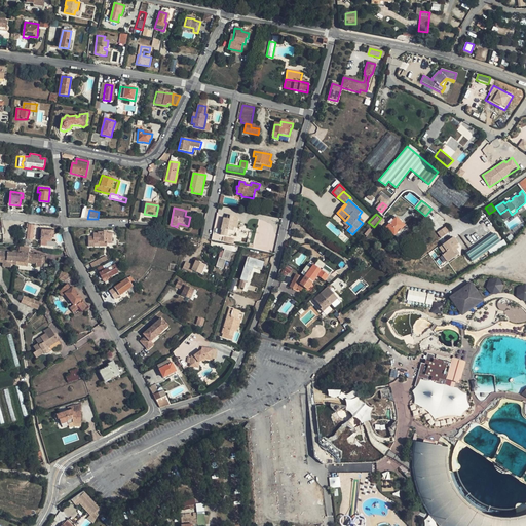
[(384,227),(395,235),(399,230),(404,225),(393,216),(384,227)]
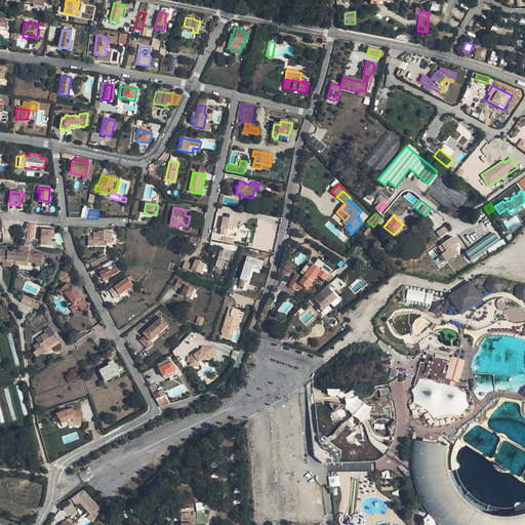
[(228,216),(227,219),(223,218),(220,231),(223,231),(221,236),(227,237),(228,231),(233,231),(234,228),(235,224),(237,224),(238,218),(228,216)]
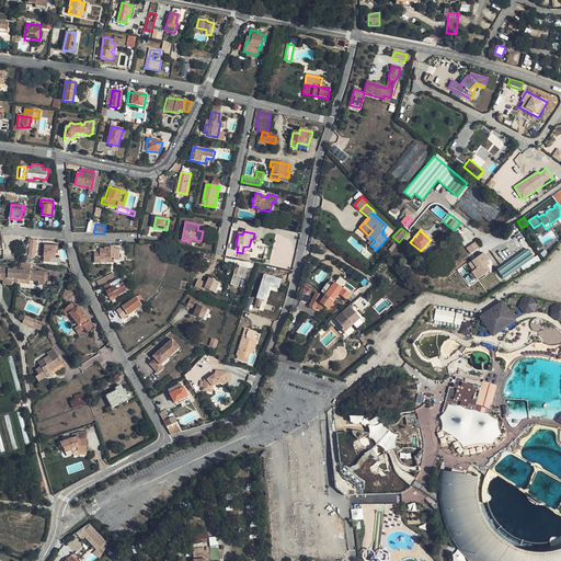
[(467,249),(470,254),(479,248),(476,242),(467,249)]
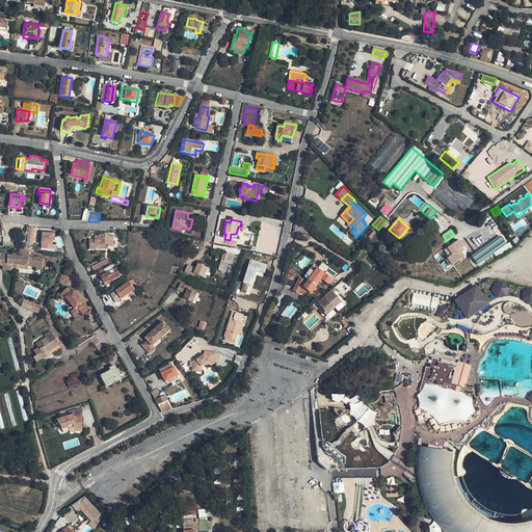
[(53,234),(43,233),(43,236),(40,236),(40,240),(42,240),(42,243),(42,247),(52,249),(52,243),(53,234)]
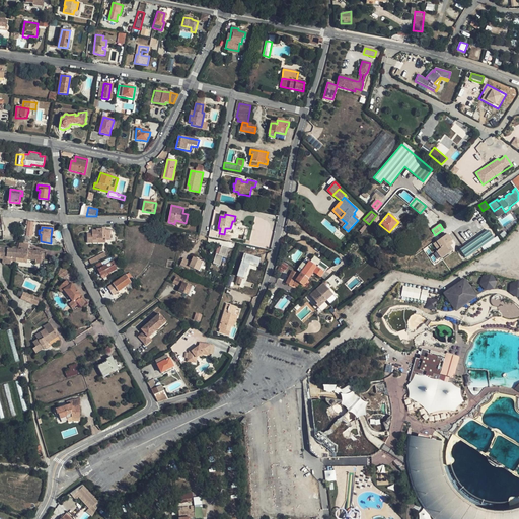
[(110,231),(105,231),(105,229),(96,229),(96,231),(92,231),(92,234),(92,241),(97,241),(97,239),(104,239),(104,241),(110,241),(110,231)]
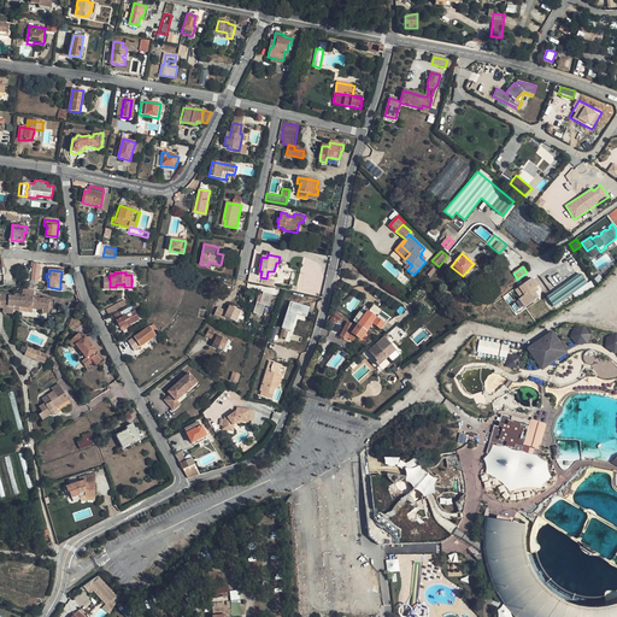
[(548,298),(554,306),(587,283),(580,274),(548,298)]
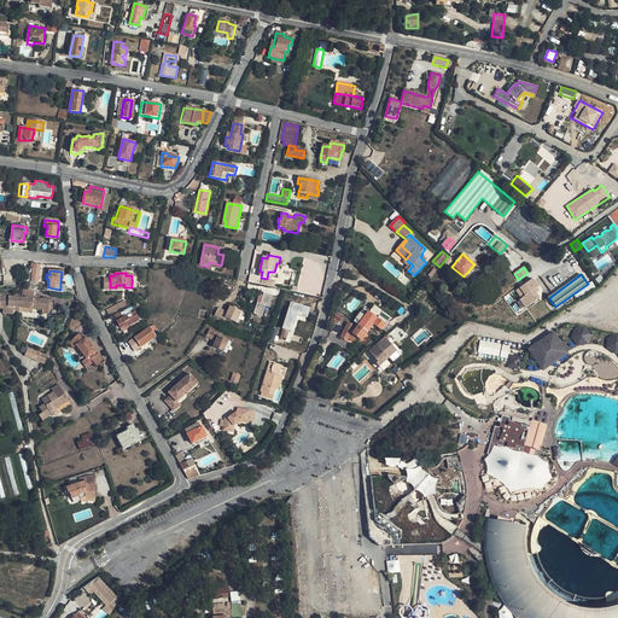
[(538,286),(534,279),(520,287),(526,296),(523,298),(520,299),(526,308),(540,298),(534,290),(538,286)]
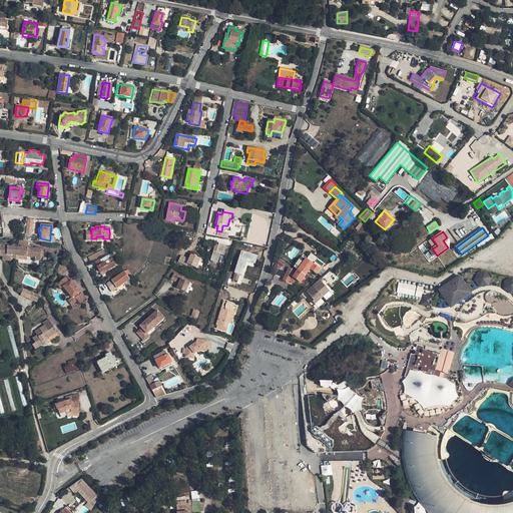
[(224,254),(227,245),(219,242),(216,252),(213,251),(210,261),(217,263),(220,253),(224,254)]
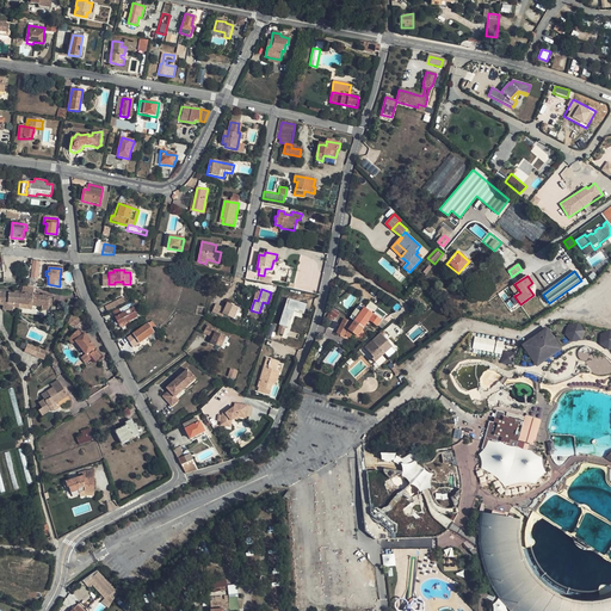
[(2,310),(13,310),(13,308),(14,303),(19,304),(19,301),(20,295),(10,292),(10,291),(0,290),(0,304),(4,306),(2,310)]
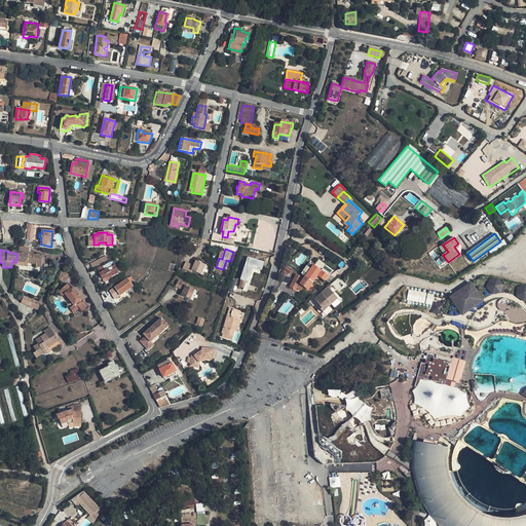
[(28,260),(29,255),(22,254),(20,254),(17,254),(16,259),(16,262),(16,265),(28,266),(29,263),(28,263),(28,260)]
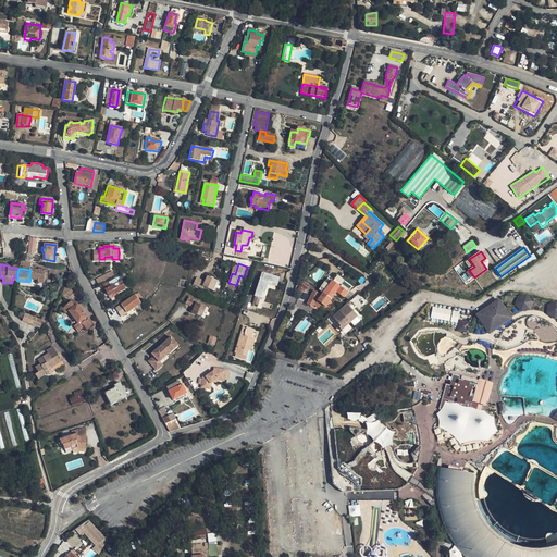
[(49,271),(31,270),(29,275),(29,279),(31,279),(39,280),(38,283),(45,284),(45,279),(45,276),(48,276),(49,271)]
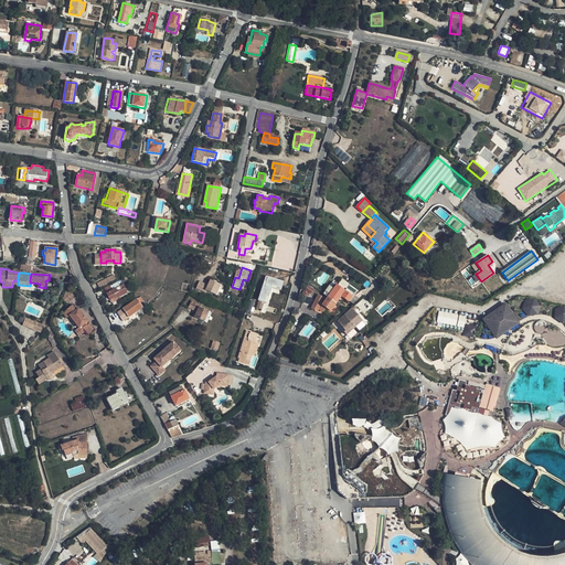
[(281,290),(284,280),(265,275),(258,299),(265,301),(270,287),(281,290)]
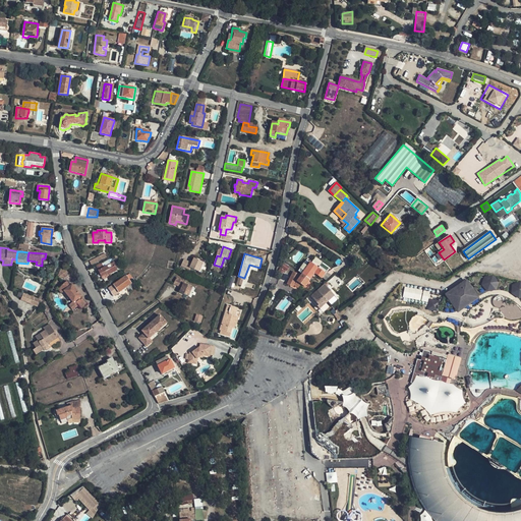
[(101,256),(91,263),(93,266),(103,261),(101,256)]
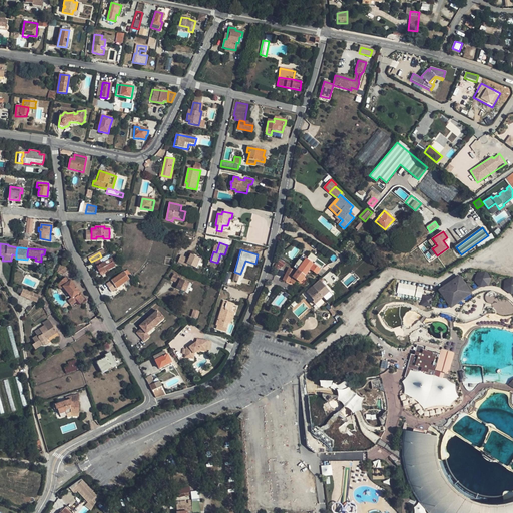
[(188,258),(181,253),(178,261),(187,265),(188,263),(195,267),(199,258),(191,253),(190,254),(189,258),(188,258)]
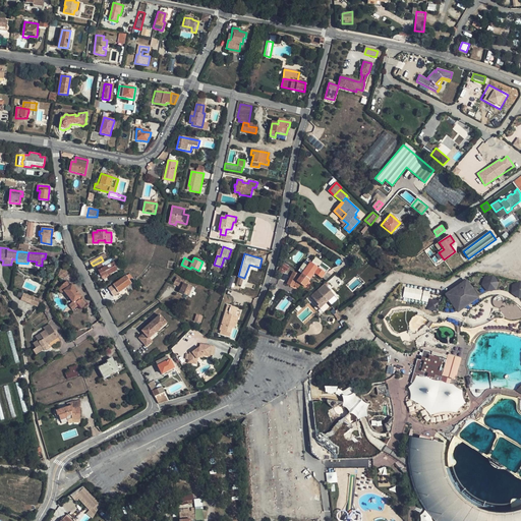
[(298,271),(301,274),(309,279),(314,272),(322,278),(325,273),(319,268),(310,263),(306,259),(298,271)]
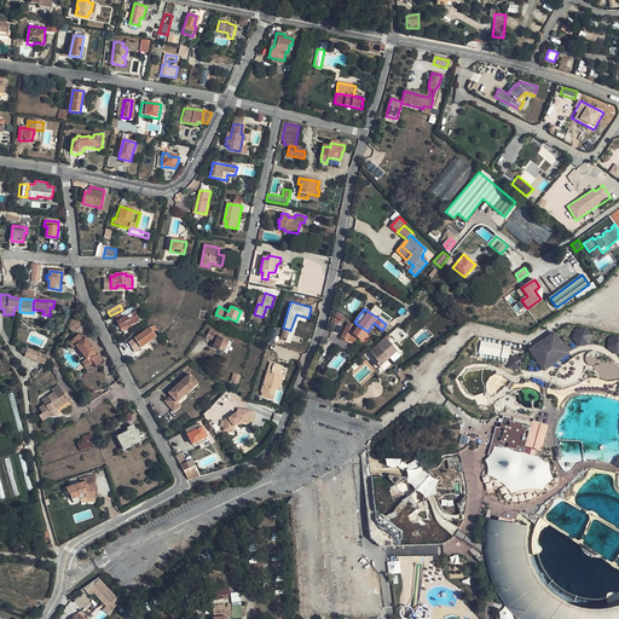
[(206,322),(208,312),(200,310),(197,319),(206,322)]
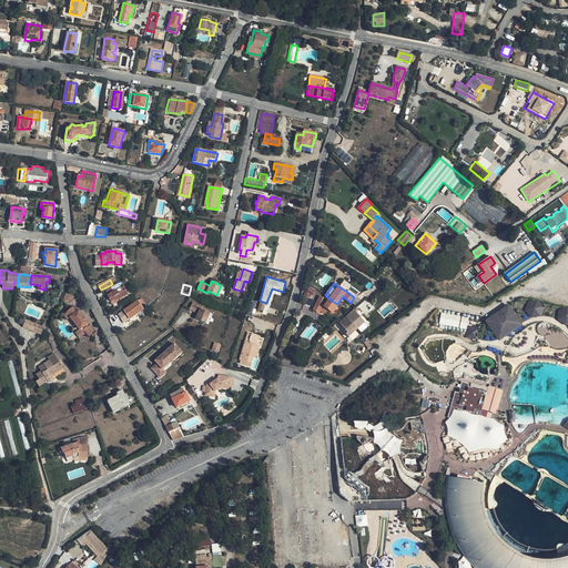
[(105,291),(108,295),(111,302),(115,298),(117,301),(128,295),(125,291),(123,292),(121,287),(113,292),(111,287),(105,291)]
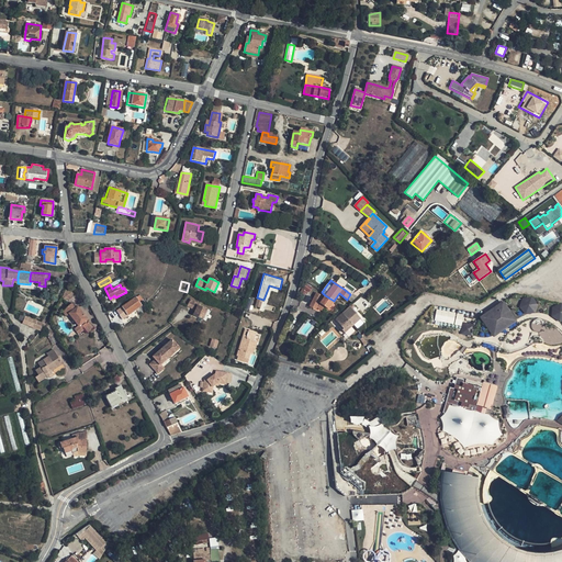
[(305,284),(302,292),(308,294),(312,288),(305,284)]
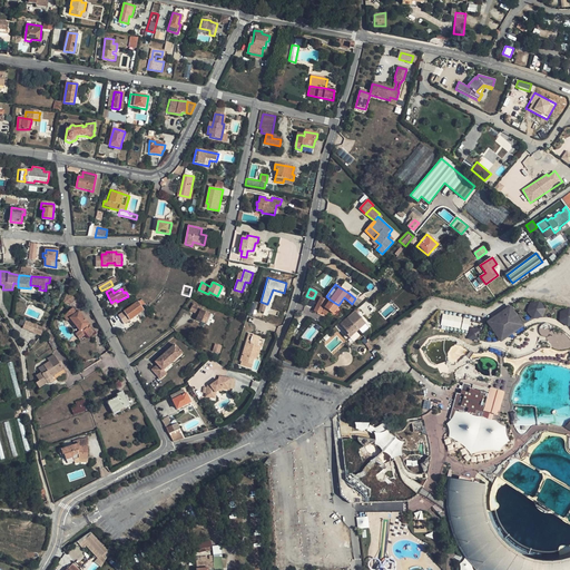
[(70,290),(65,302),(68,306),(70,304),(71,305),(78,300),(70,290)]
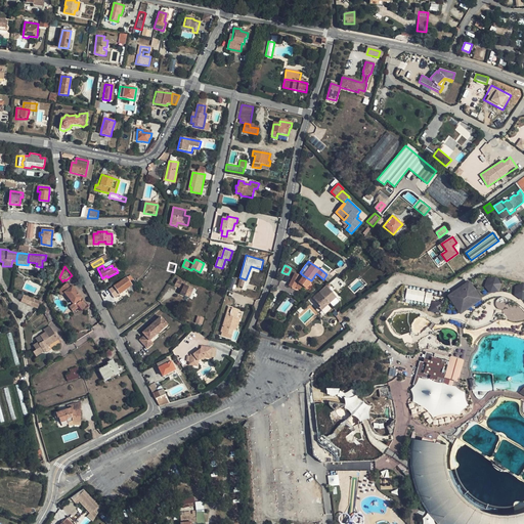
[(311,280),(303,275),(302,277),(300,275),(295,273),(289,285),(295,288),(296,286),(300,289),(302,285),(306,288),(311,280)]
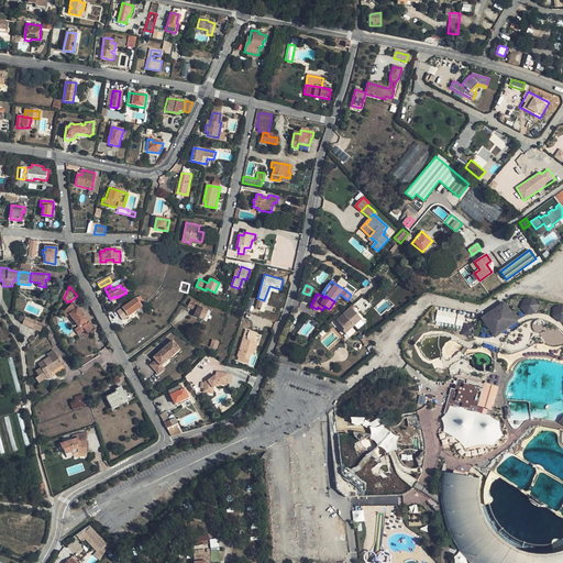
[(128,317),(142,307),(140,304),(136,298),(122,308),(128,317)]
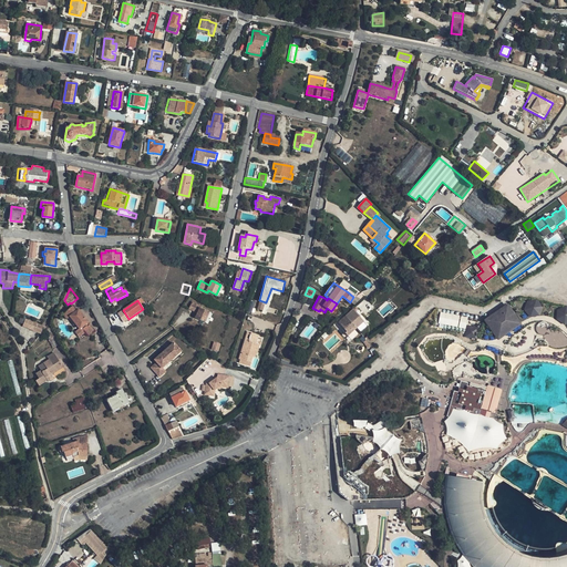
[(202,306),(192,300),(188,307),(196,311),(197,311),(195,315),(194,317),(204,321),(208,311),(200,307),(202,306)]
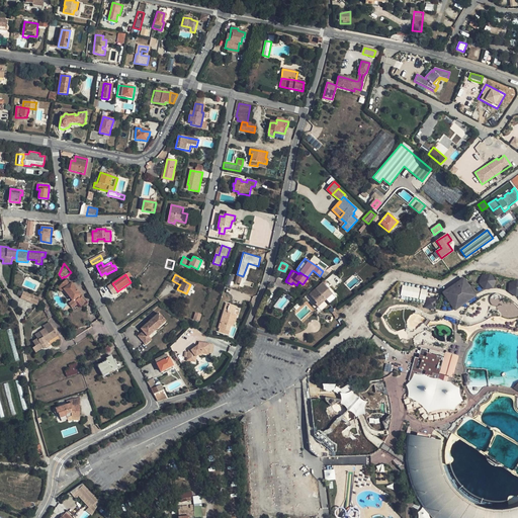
[(482,275),(480,282),(485,289),(493,287),(496,280),(491,274),(482,275)]
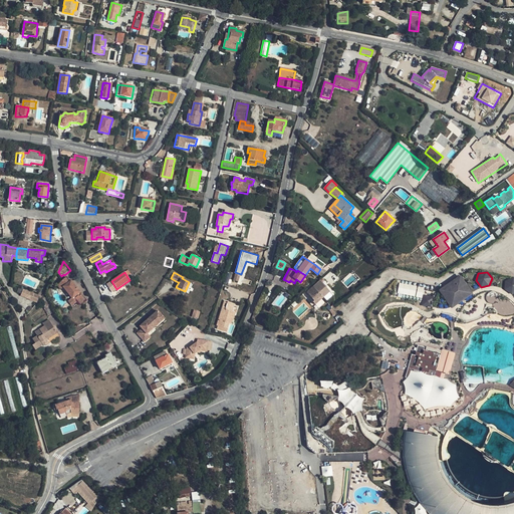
[(461,276),(440,291),(452,308),(472,293),(461,276)]
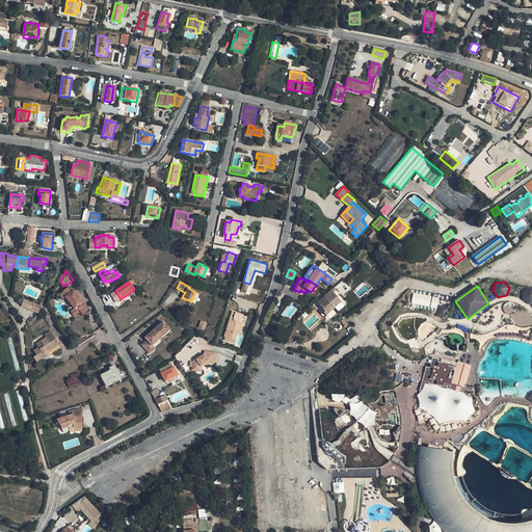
[(70,287),(61,293),(64,298),(67,296),(76,309),(72,312),(75,316),(80,312),(83,316),(89,311),(83,303),(84,302),(75,290),(74,292),(70,287)]
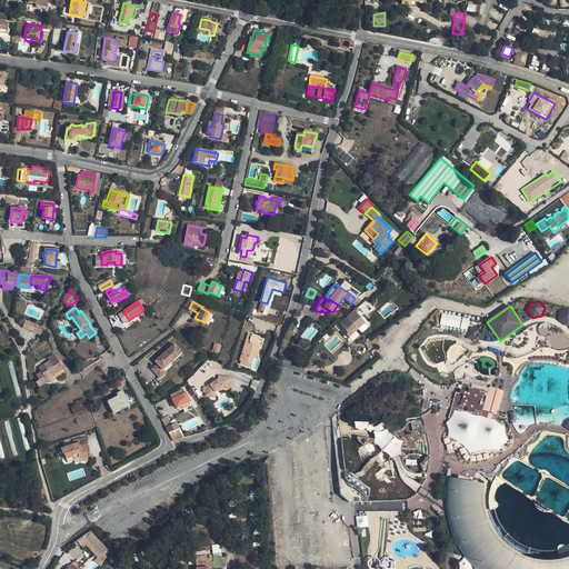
[(559,310),(559,320),(567,326),(568,323),(568,308),(559,310)]
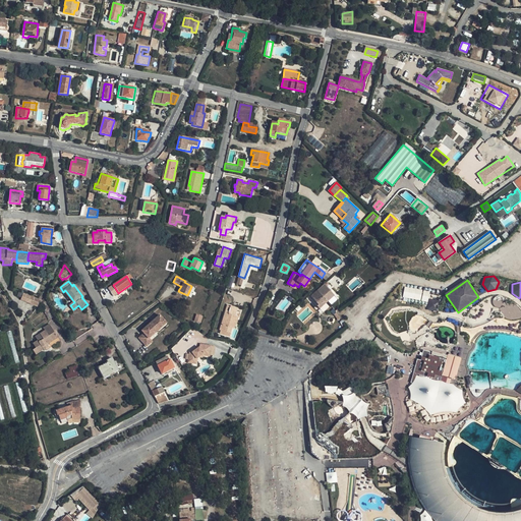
[(325,284),(317,290),(327,302),(334,295),(325,284)]
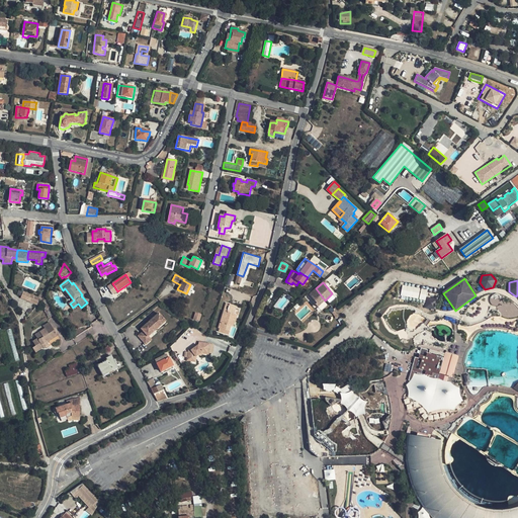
[(112,283),(107,286),(112,294),(117,291),(112,283)]
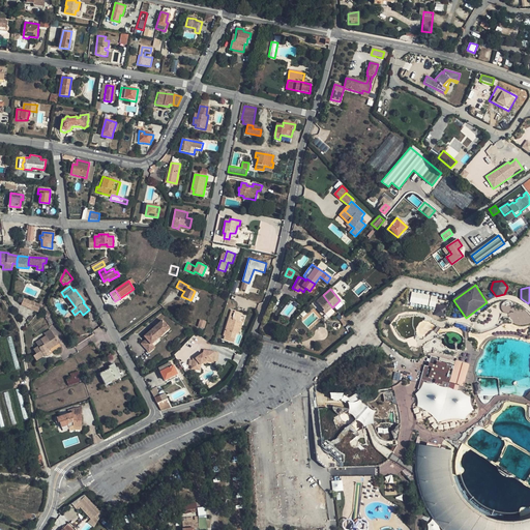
[(428,305),(430,295),(412,291),(410,302),(428,305)]
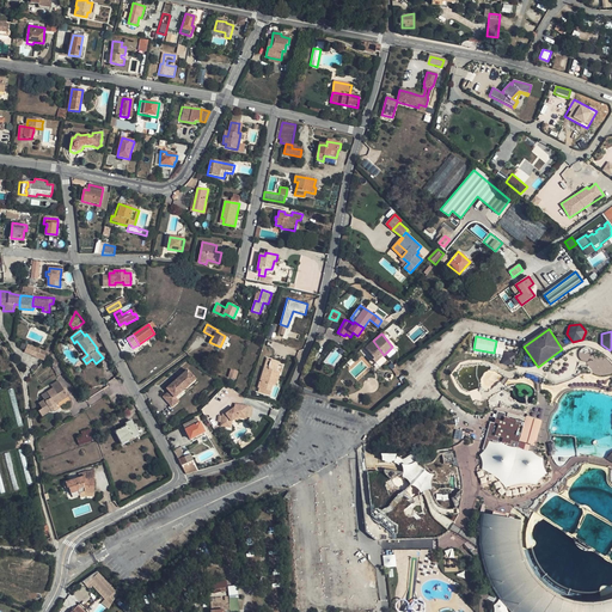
[(384,355),(373,341),(363,349),(375,362),(384,355)]
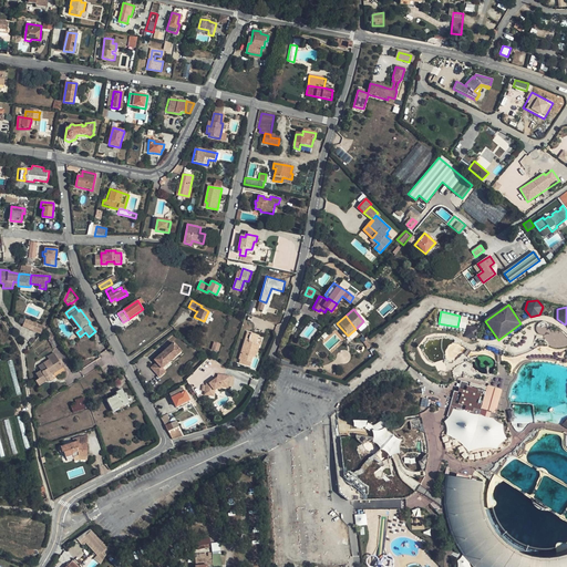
[(459,327),(465,329),(468,317),(461,316),(459,327)]
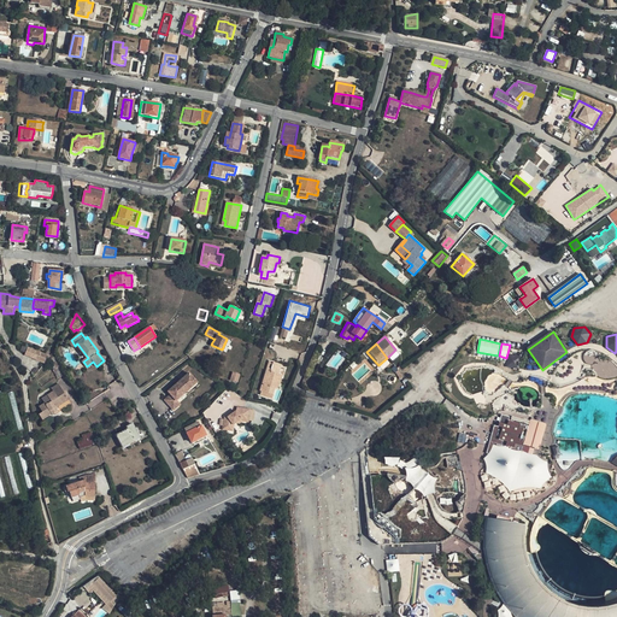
[(34,357),(37,348),(29,346),(25,353),(34,357)]
